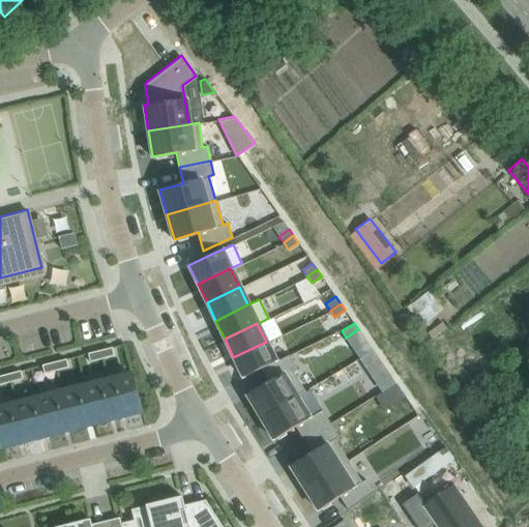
[(266,342),(233,357),(242,376),(260,368),(274,360),(266,342)]
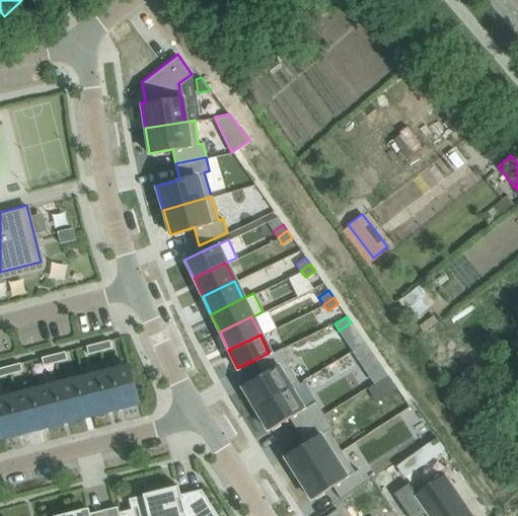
[(108,339),(96,342),(98,350),(111,347),(108,339)]
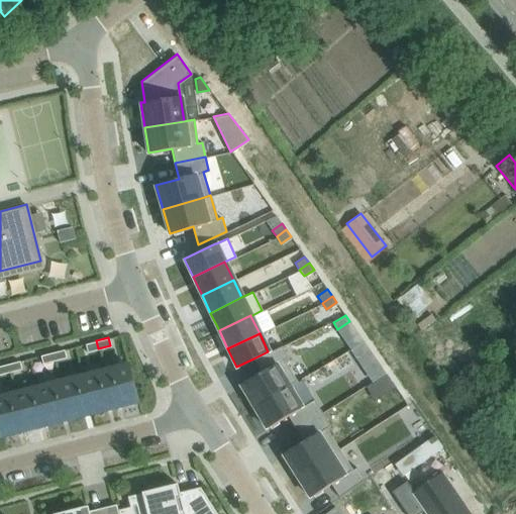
[(98,348),(96,340),(85,343),(87,351),(98,348)]
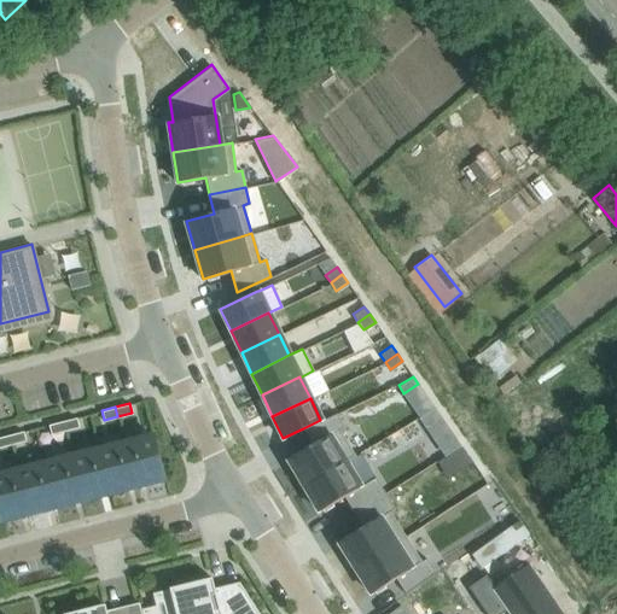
[(313,444),(287,458),(303,485),(344,460),(355,455),(339,430),(345,427),(336,413),(320,420),(303,428),(313,444)]
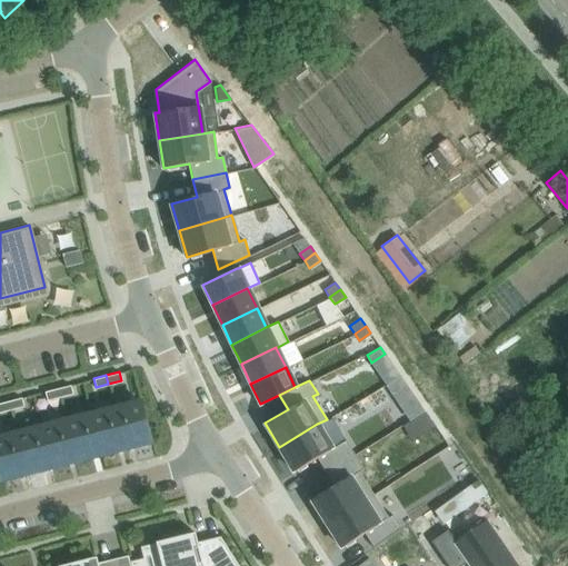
[(70,384),(57,387),(59,396),(72,393),(70,384)]
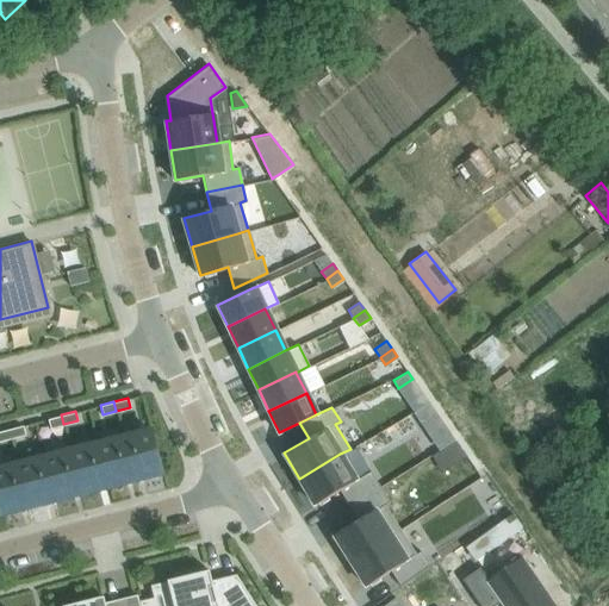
[(63,424),(61,414),(47,418),(49,428),(63,424)]
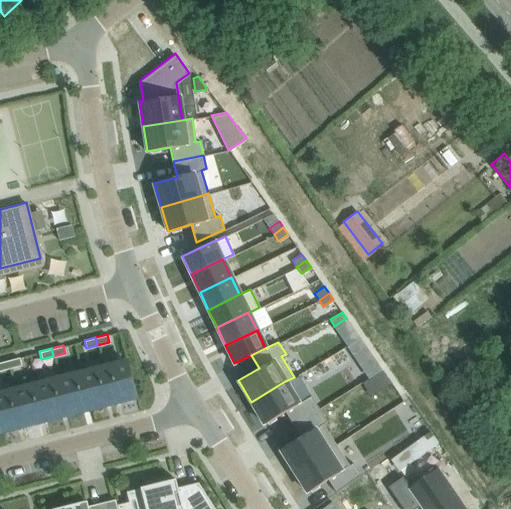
[(19,357),(7,360),(9,368),(21,365),(19,357)]
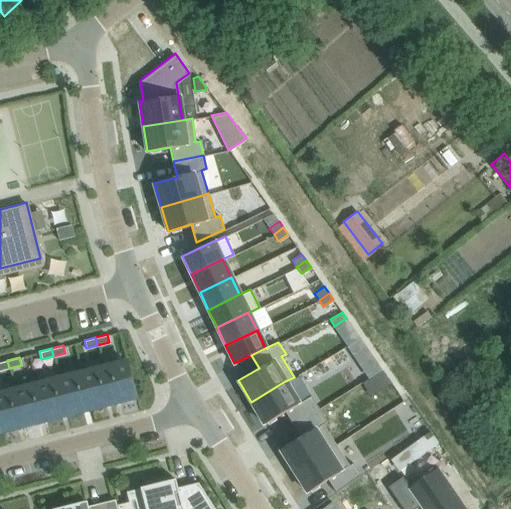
[(0,370),(9,368),(7,360),(0,361),(0,370)]
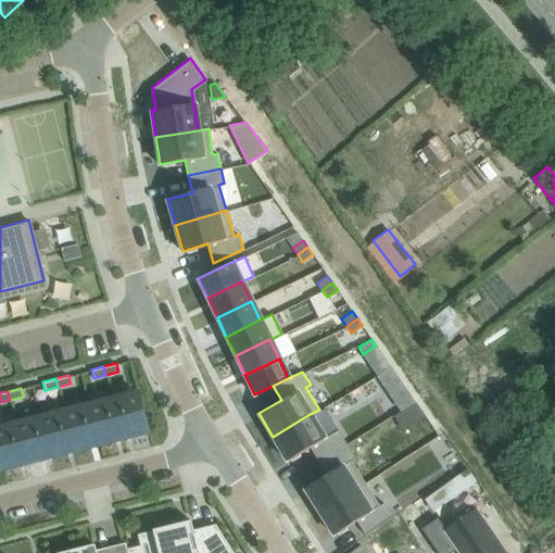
[(136,391),(112,397),(122,438),(147,431),(136,391)]
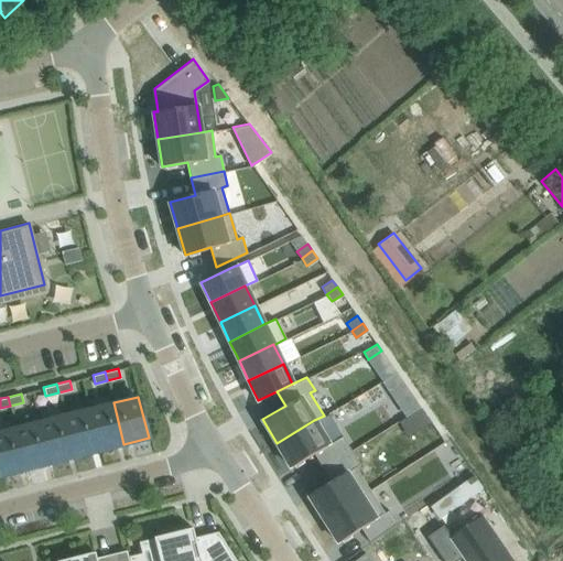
[(407,414),(420,406),(413,397),(401,407),(407,414)]
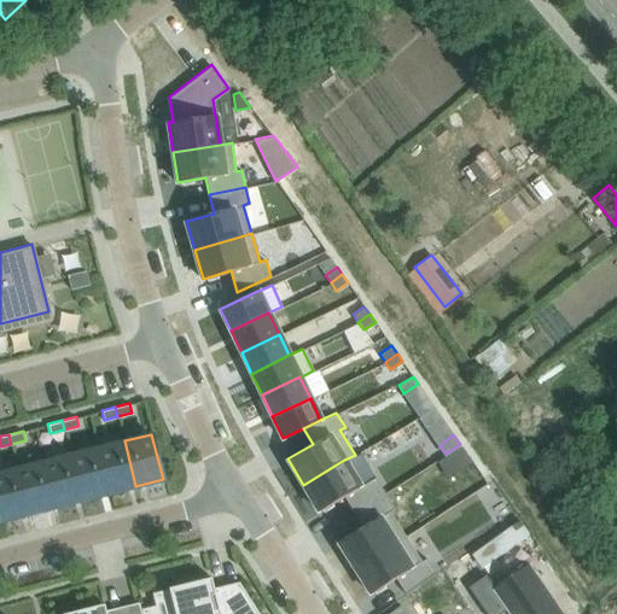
[(124,440),(97,448),(109,492),(135,486),(124,440)]
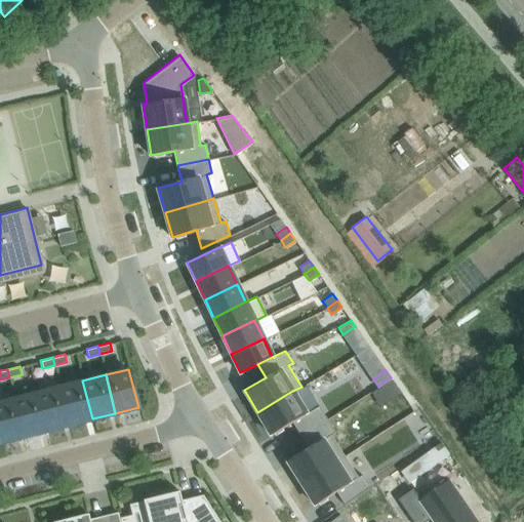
[(82,380),(59,387),(70,425),(92,418),(82,380)]
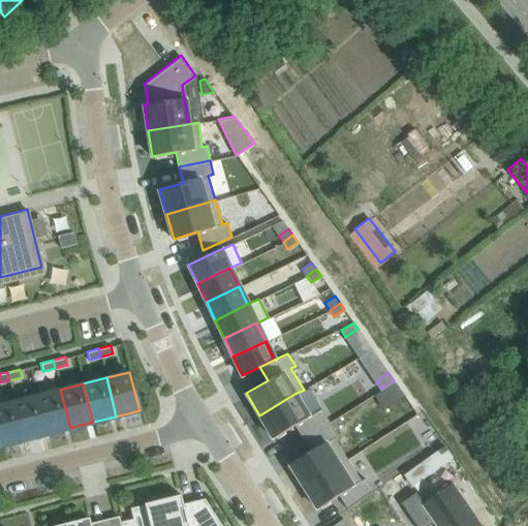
[(294,394),(259,415),(273,437),(293,425),(302,438),(329,422),(320,408),(308,388),(296,395),(294,394)]
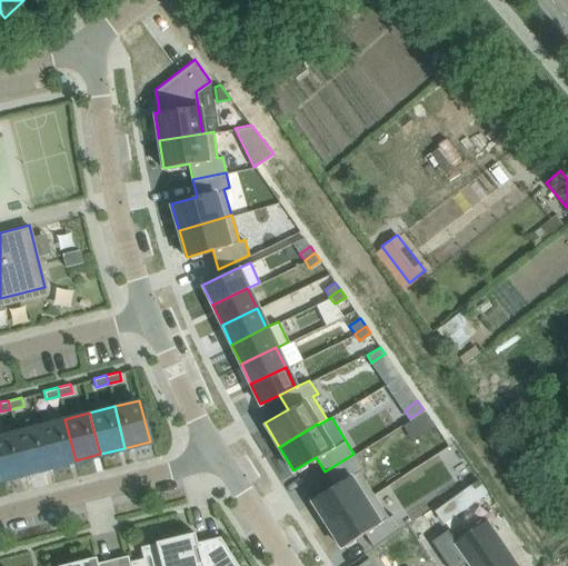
[(65,419),(40,425),(51,467),(76,460),(65,419)]
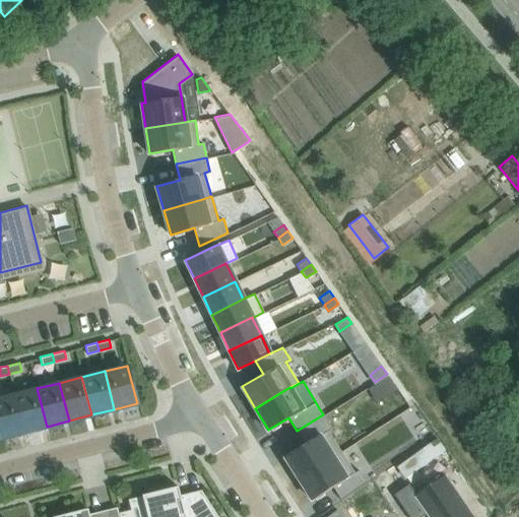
[(37,388),(14,394),(24,432),(47,427),(37,388)]
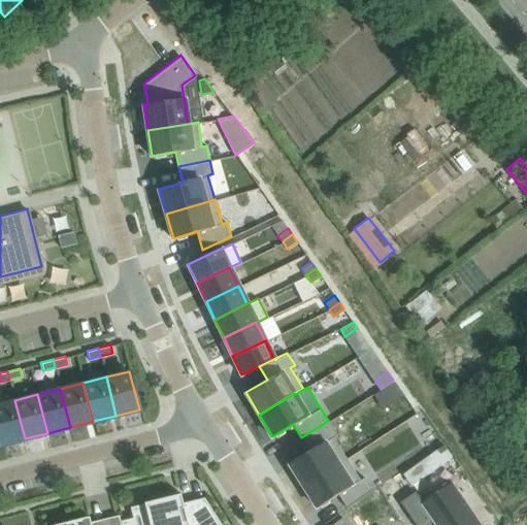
[(25,438),(14,400),(0,403),(0,441),(1,445),(25,438)]
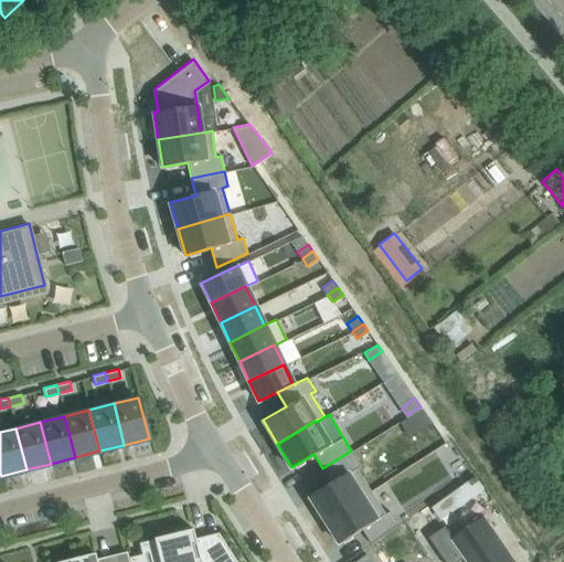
[(331,481),(309,496),(325,519),(370,490),(355,467),(360,464),(351,451),(322,468),(331,481)]
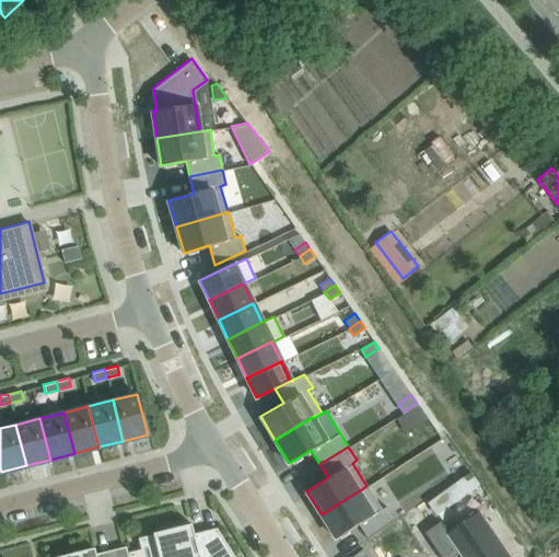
[(367,486),(322,514),(336,537),(358,523),(367,537),(394,519),(386,506),(382,508),(367,486)]
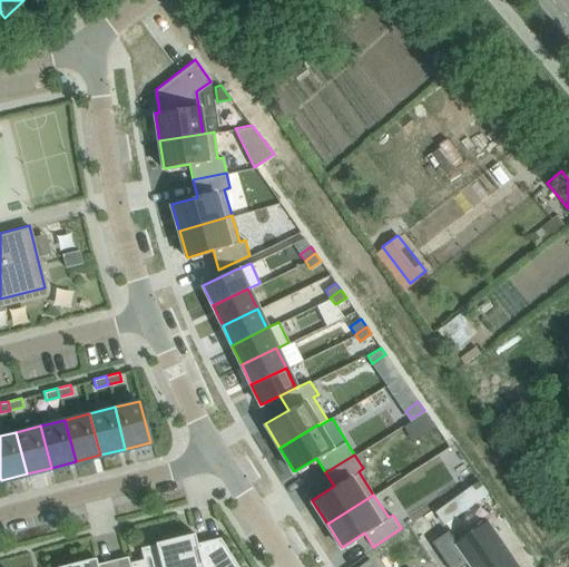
[(448,529),(431,540),(449,566),(459,566),(468,561),(471,566),(513,566),(517,565),(487,521),(457,543),(448,529)]
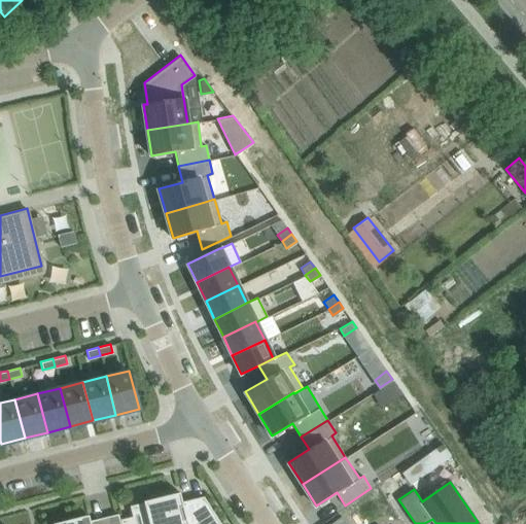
[(133,516),(119,519),(120,523),(220,523),(204,496),(203,496),(182,501),(180,492),(143,501),(129,505),(130,509),(131,509),(133,516)]
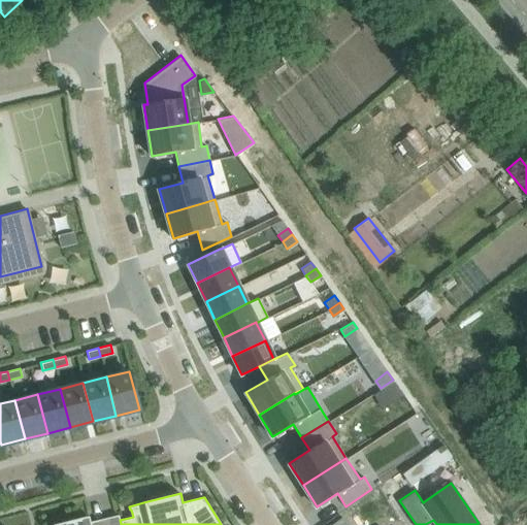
[(89,516),(53,524),(90,524),(90,521),(89,516)]
